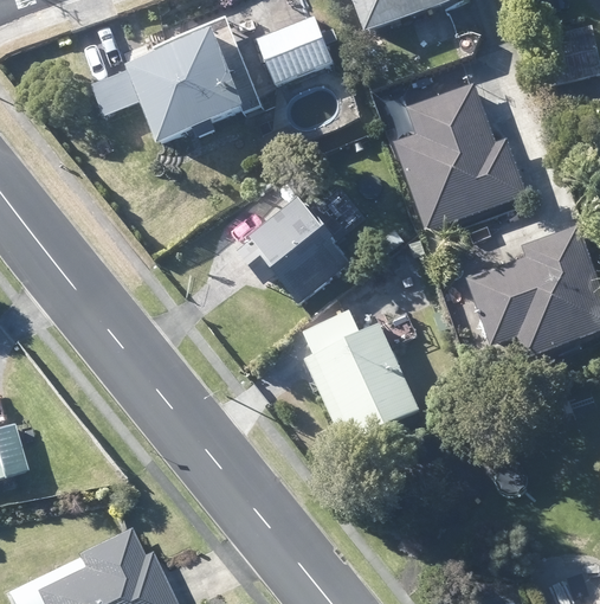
[(404,18),(451,0),(354,0),(366,31),(404,18)]
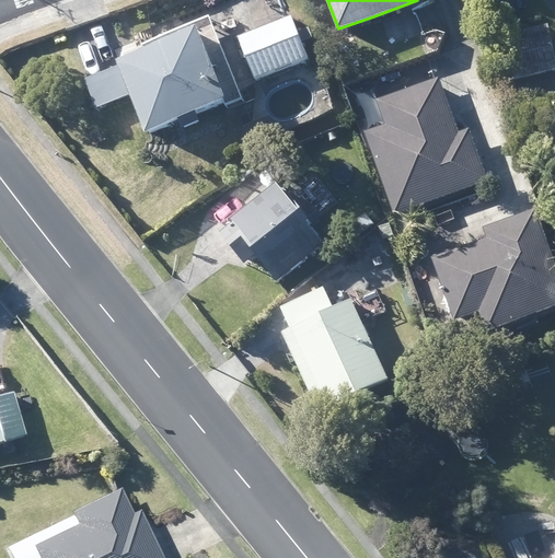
[(304,57),(308,55),(291,13),(284,16),(236,35),(252,72),(254,77),(304,57)]
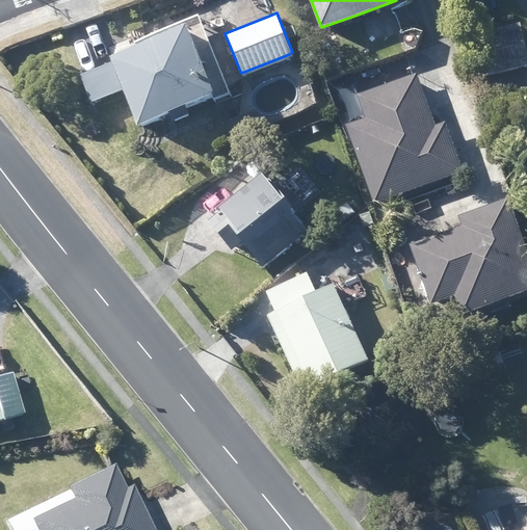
[(212,95),(214,99),(230,91),(224,75),(196,15),(185,19),(143,36),(110,51),(113,59),(80,73),(77,74),(89,102),(123,87),(139,125),(168,112),(172,120),(188,112),(185,106),(212,95)]
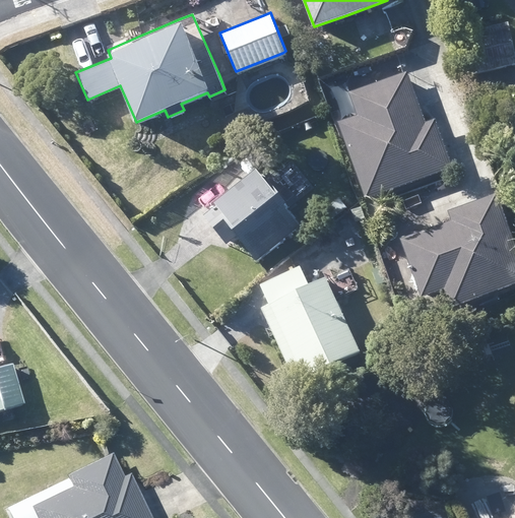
[(514,61),(514,59),(507,24),(506,20),(503,21),(459,30),(469,72),(505,64),(514,61)]
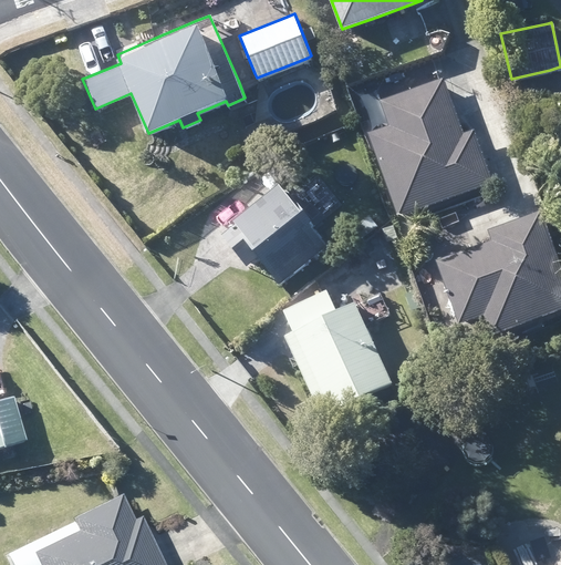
[(397,215),(491,181),(473,129),(461,132),(442,75),(435,76),(380,98),(377,99),(387,123),(366,131),(397,215)]
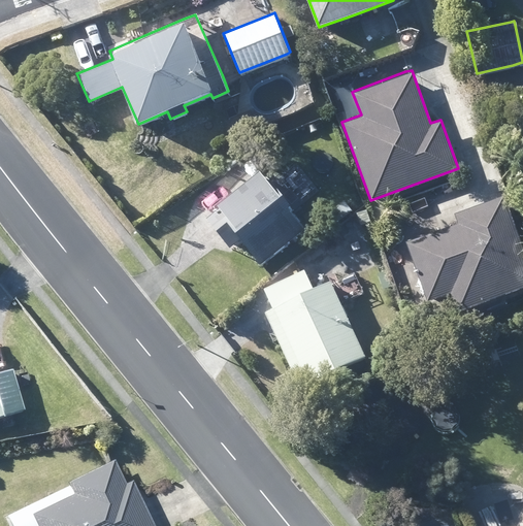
[(291,206),(268,177),(264,172),(206,218),(228,245),(239,238),(259,263),(305,226),(291,206)]
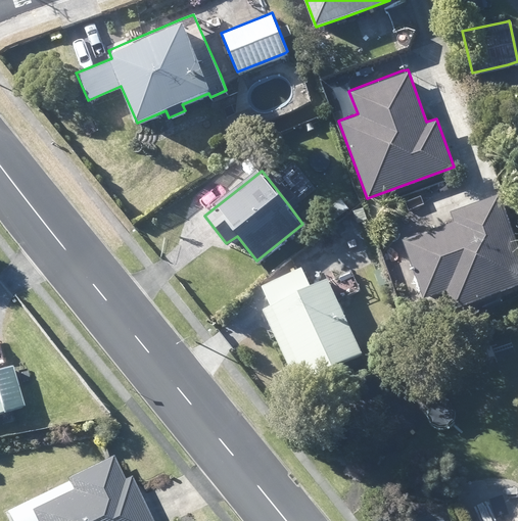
[(463,305),(499,293),(517,286),(517,244),(501,193),(449,211),(453,222),(433,229),(402,239),(422,298),(445,289),(452,309),(456,308),(463,305)]
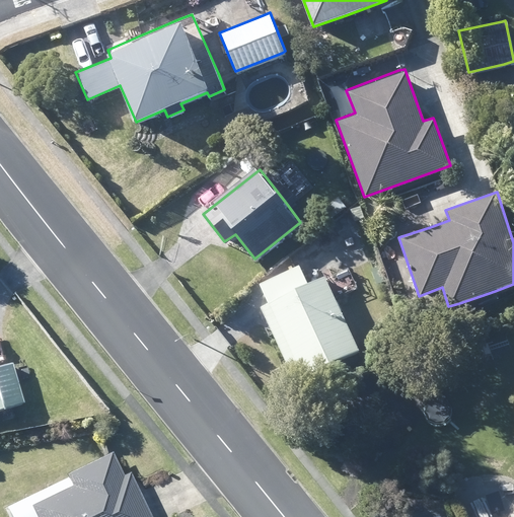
[(381,261),(385,259),(391,256),(387,244),(381,247),(377,249),(381,261)]
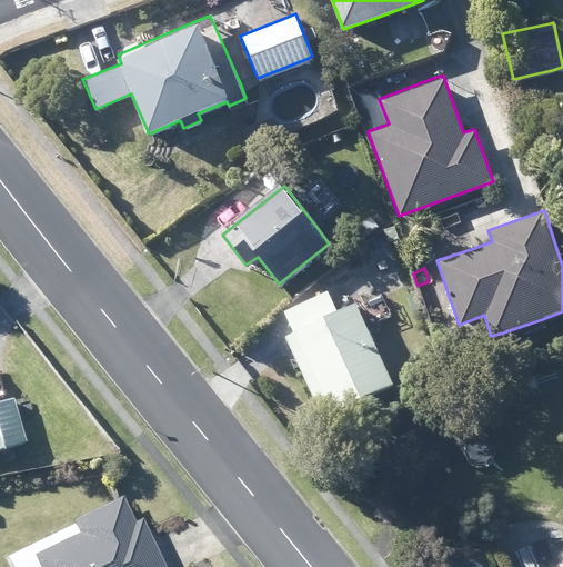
[(393,383),(365,324),(355,301),(337,310),(325,288),(318,292),(282,309),(292,331),(283,336),(295,361),(321,417),(393,383)]
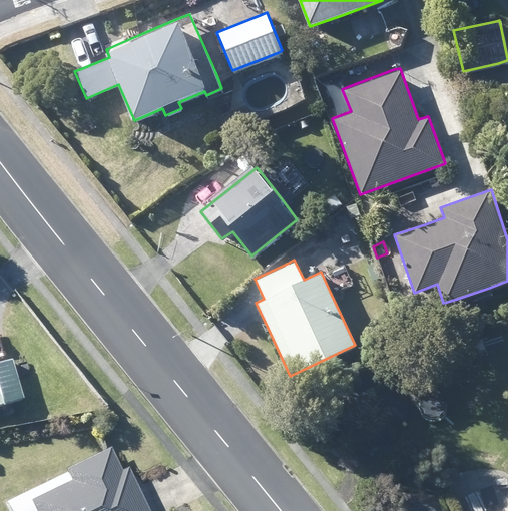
[(414,310),(416,304),(415,298),(409,296),(404,298),(402,302),(401,303),(403,309),(408,312),(414,310)]
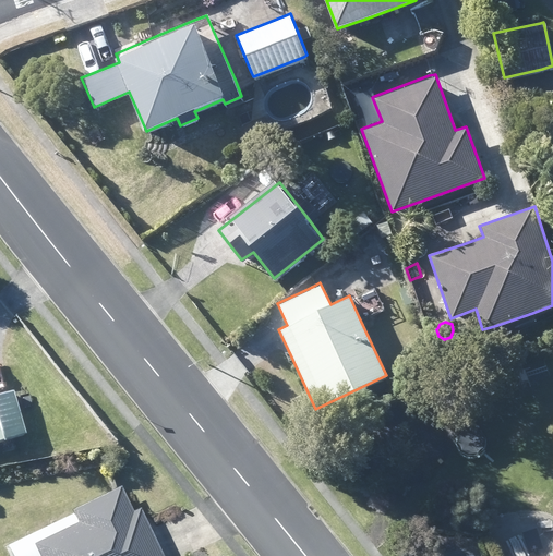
[(0,436),(21,430),(20,424),(34,419),(29,405),(15,409),(9,388),(3,390),(0,391),(0,436)]
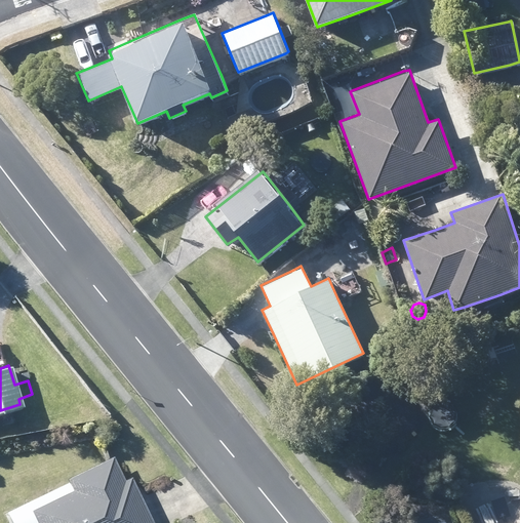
[(149,522),(129,483),(126,476),(119,479),(108,454),(63,478),(64,481),(57,485),(61,492),(27,509),(34,522),(149,522)]
